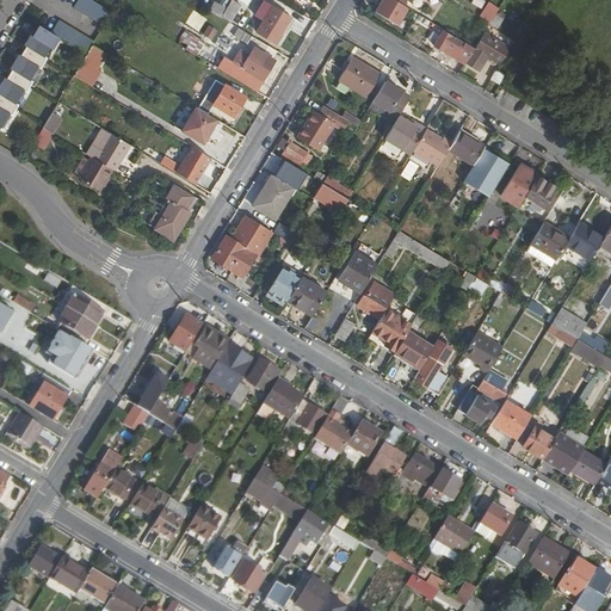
[(112,12),(91,0),(78,0),(74,7),(104,26),(112,12)]
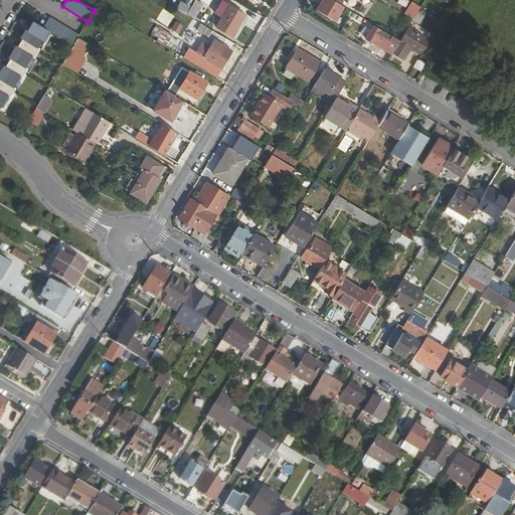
[(344,8),(331,0),(322,0),(316,10),(335,21),(344,8)]
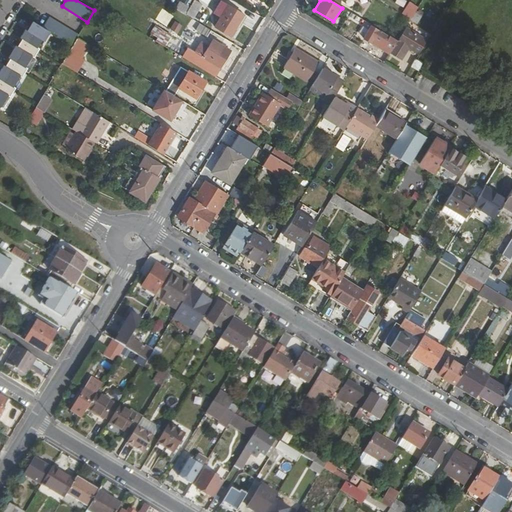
[(413,0),(403,17),(410,21),(420,4),(413,0)]
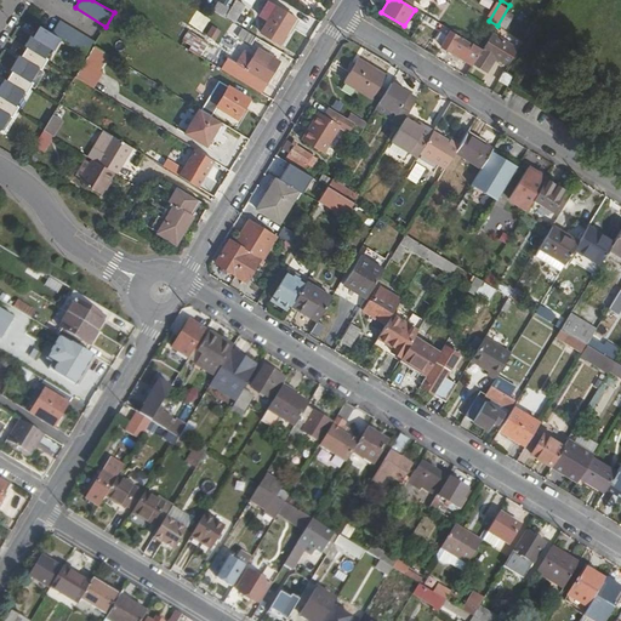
[(214,11),(227,18),(228,16),(237,21),(246,6),(238,1),(232,11),(220,3),(214,11)]
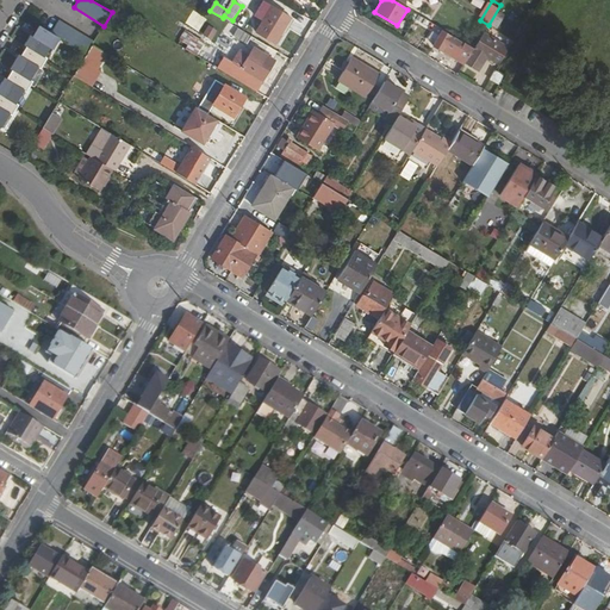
[(262,20),(256,30),(274,42),(290,17),(263,1),(254,16),(262,20)]
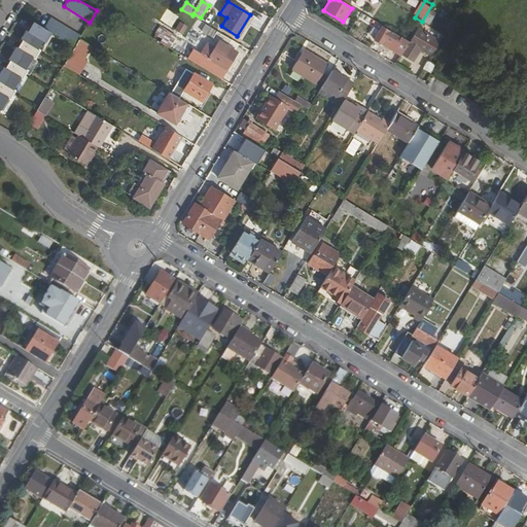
[(166,8),(160,20),(172,27),(178,15),(166,8)]
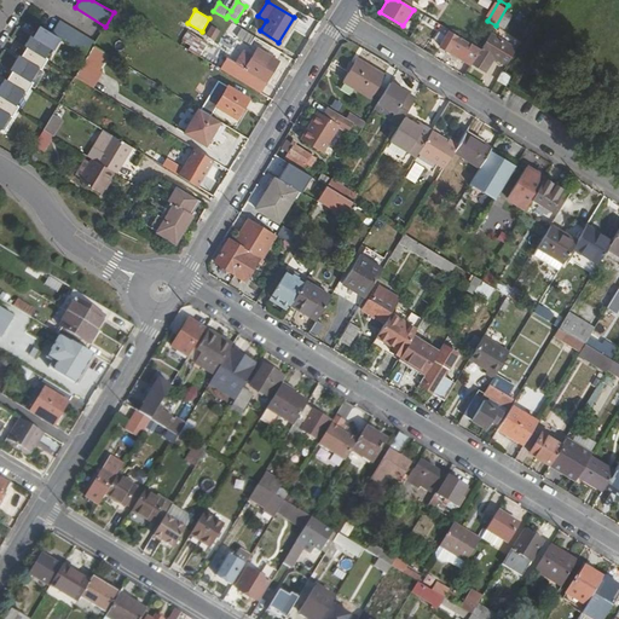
[(93,45),(96,42),(61,21),(52,34),(59,39),(87,56),(93,45)]
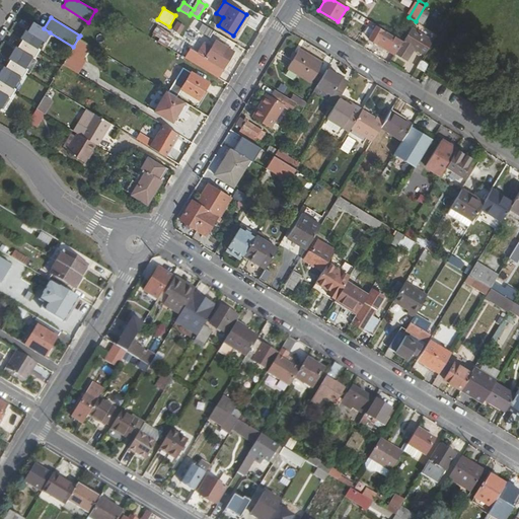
[(171,29),(179,34),(184,25),(176,21),(171,29)]
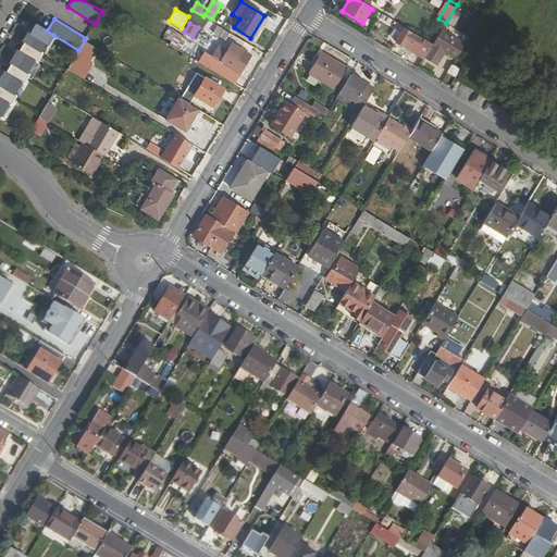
[(53,35),(47,31),(36,24),(29,33),(28,32),(22,41),(24,42),(16,54),(15,53),(9,63),(11,64),(3,76),(2,75),(0,77),(0,115),(1,116),(10,101),(12,102),(16,96),(14,95),(23,79),(25,82),(29,75),(27,73),(36,59),(38,60),(42,53),(40,52),(49,37),(51,39),(53,35)]
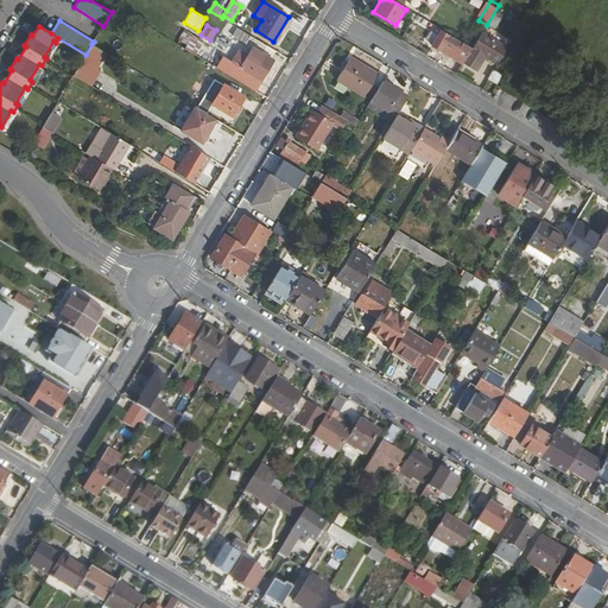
[(255,75),(260,78),(272,59),(261,54),(267,45),(236,26),(232,33),(252,45),(247,54),(238,48),(230,61),(238,64),(255,75)]
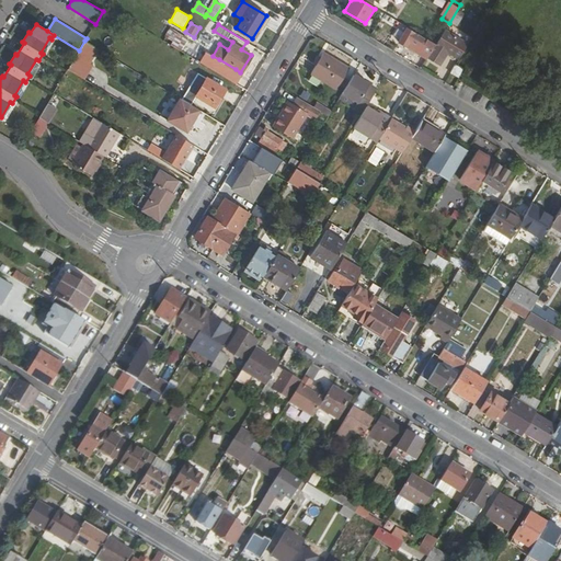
[(163,37),(182,47),(186,37),(169,27),(163,37)]
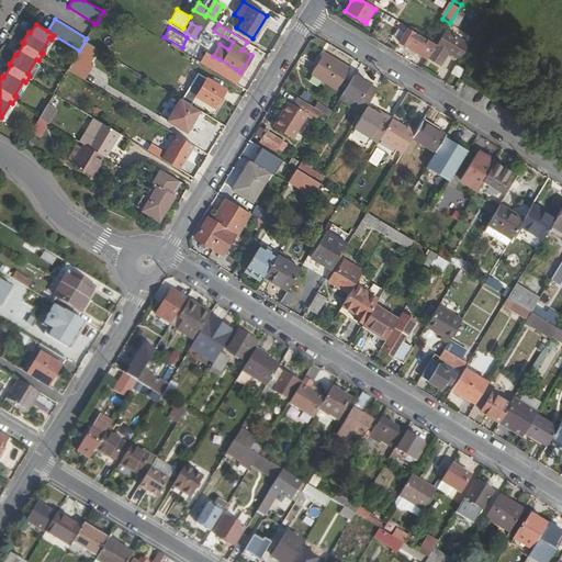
[(398,44),(426,62),(428,59),(435,47),(407,30),(398,44)]
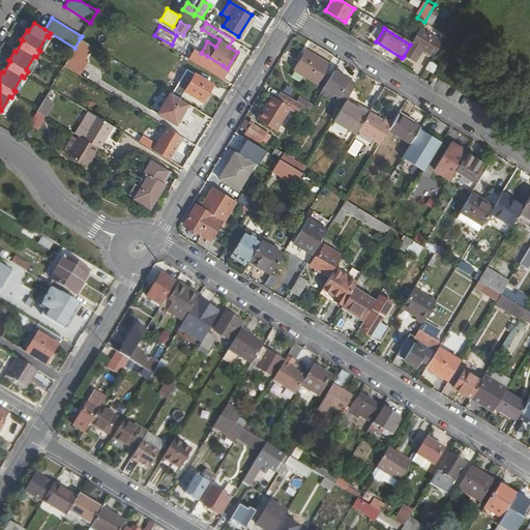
[(410,45),(404,56),(416,63),(424,51),(434,57),(441,46),(422,34),(417,40),(414,38),(411,42),(410,45)]
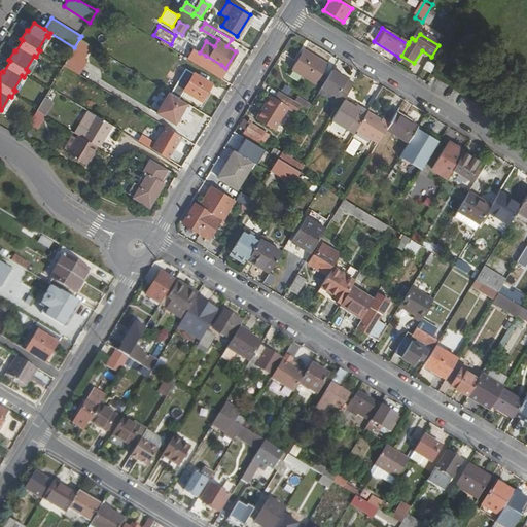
[(74,47),(72,50),(78,55),(86,42),(79,38),(74,47)]
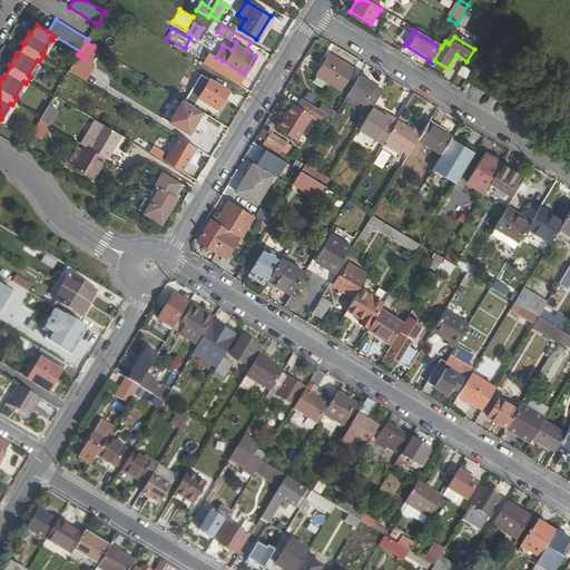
[(251,42),(245,50),(255,56),(259,48),(251,42)]
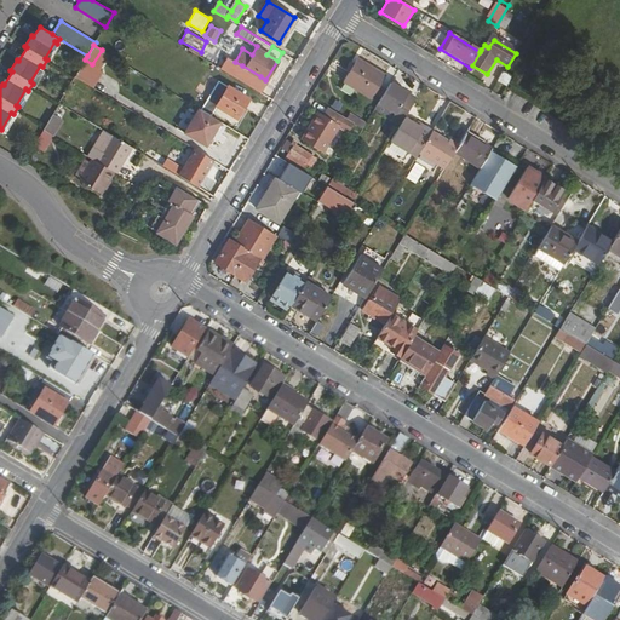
[(360,58),(345,80),(355,86),(368,64),(360,58)]
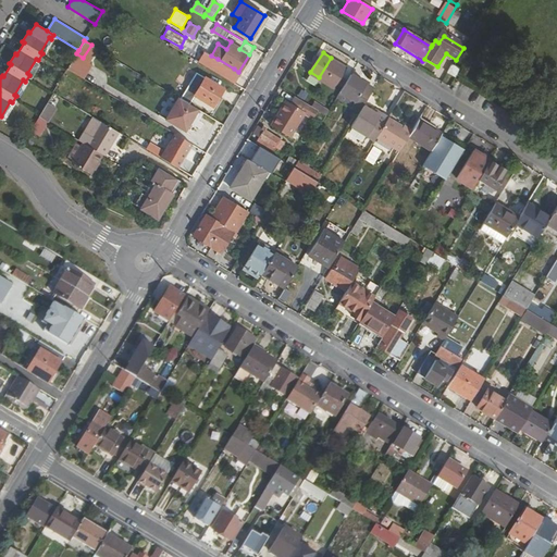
[(331,58),(319,77),(335,88),(348,67),(331,58)]
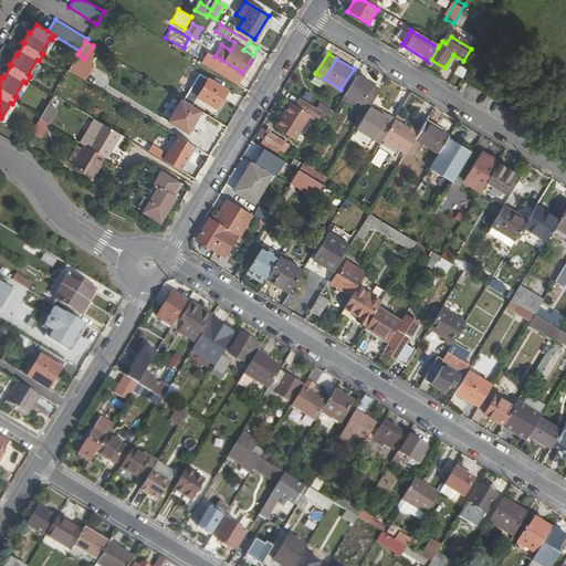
[(221,60),(217,67),(233,77),(238,70),(221,60)]
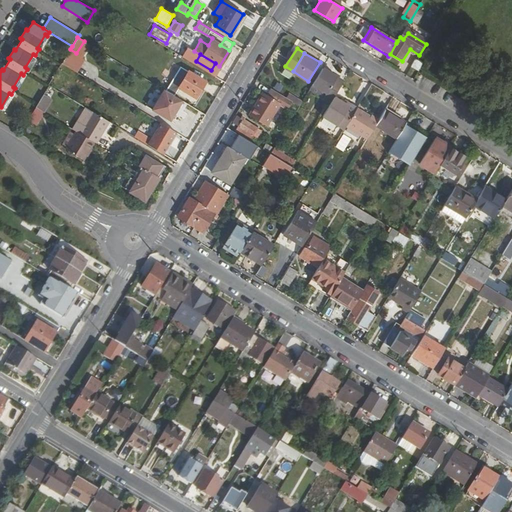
[(415,61),(411,69),(418,73),(423,66),(415,61)]
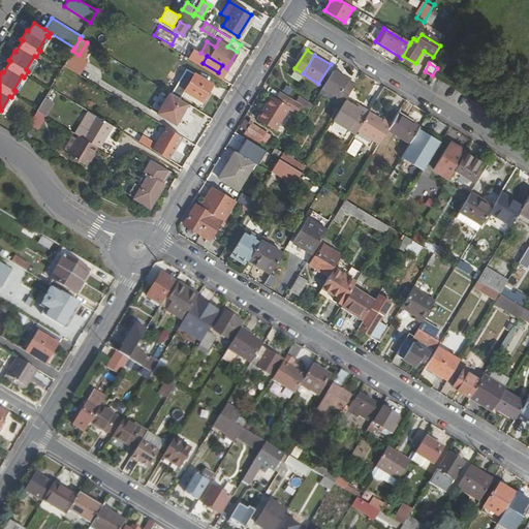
[(213,83),(196,72),(188,67),(173,93),(181,98),(186,89),(203,100),(213,83)]
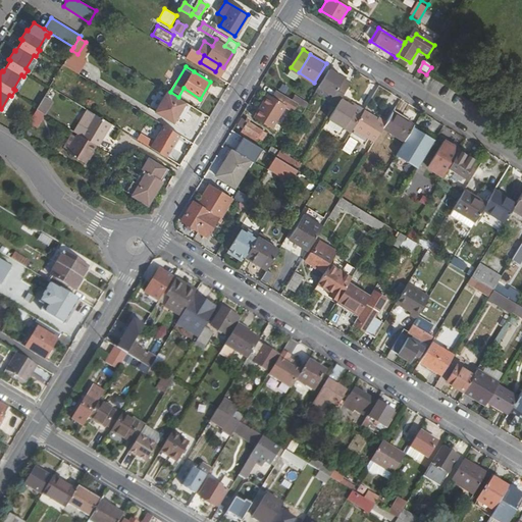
[(329,70),(319,88),(333,96),(330,102),(337,106),(342,99),(352,84),(329,70)]
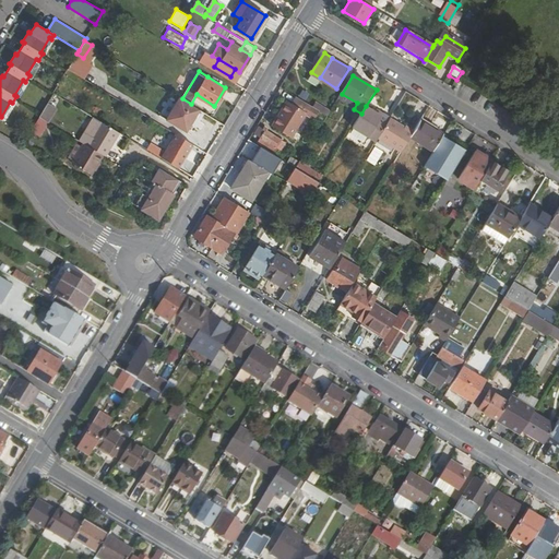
[(339,99),(354,109),(357,103),(342,94),(339,99)]
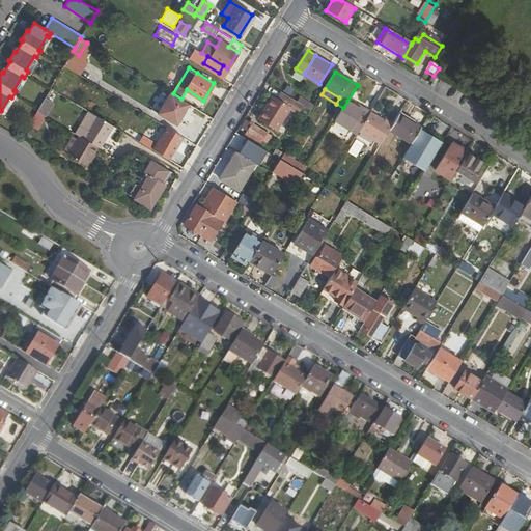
[(273,95),(259,118),(272,127),(285,104),(290,96),(282,91),(277,99),(273,95)]
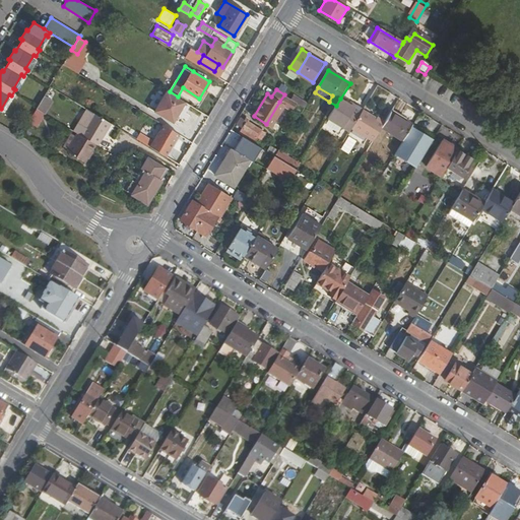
[(174,122),(186,102),(178,96),(170,91),(168,90),(155,111),(174,122)]
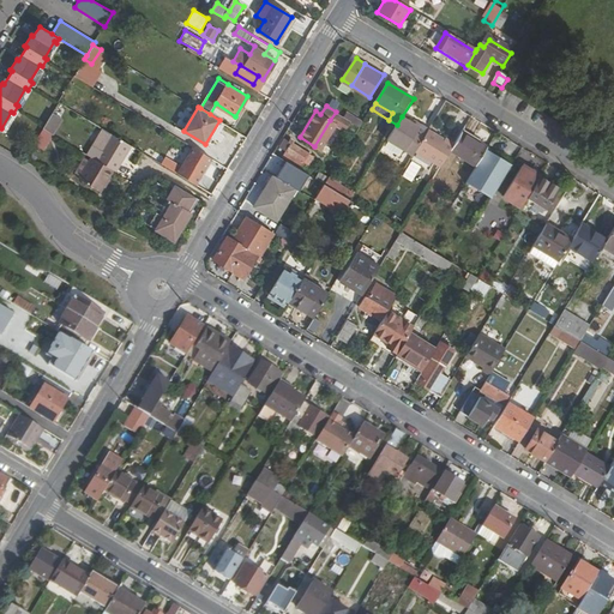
[(330,120),(314,146),(320,150),(336,124),(344,128),(350,120),(336,112),(330,120)]
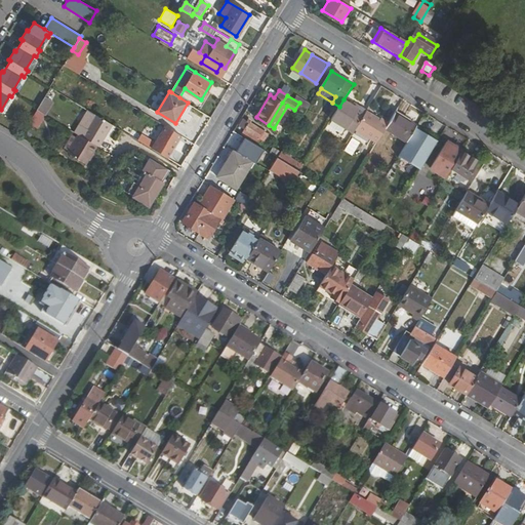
[(44,96),(36,110),(37,111),(43,114),(51,102),(44,96)]
